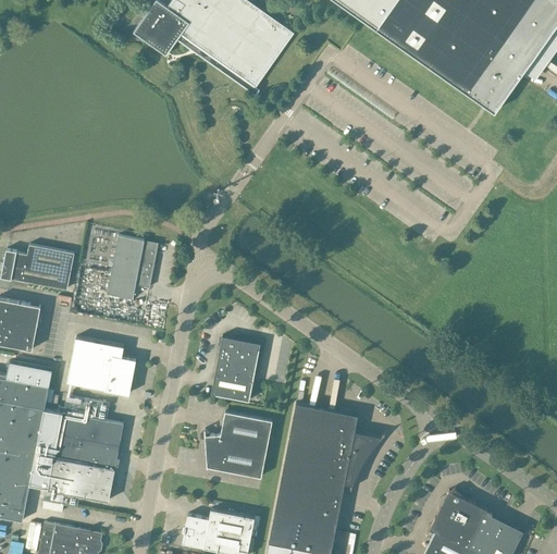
[(556,0),(172,0),(166,9),(156,1),(133,34),(145,42),(165,57),(177,41),(181,36),(256,88),(294,35),(272,20),(245,0),(334,0),(494,113),(519,78),(523,73),(533,79),(537,74),(542,66),(545,63),(549,57),(554,51),(556,47),(556,45),(556,0)]
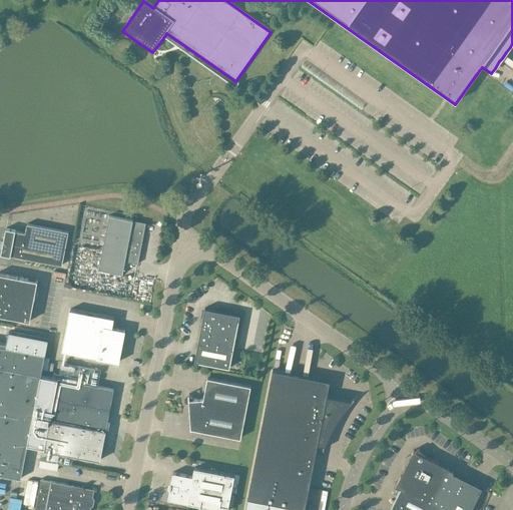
[(98,272),(117,276),(122,277),(125,263),(127,263),(127,265),(137,267),(145,225),(135,223),(134,225),(132,224),(132,222),(108,218),(98,272)]
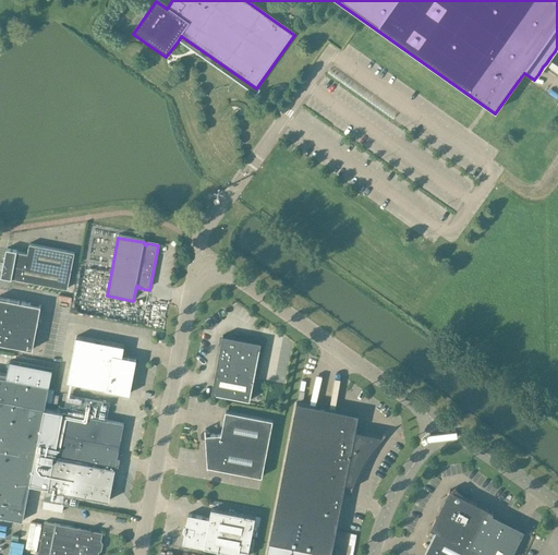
[(11,280),(67,291),(74,255),(29,246),(27,256),(16,254),(5,251),(0,279),(11,281),(11,280)]
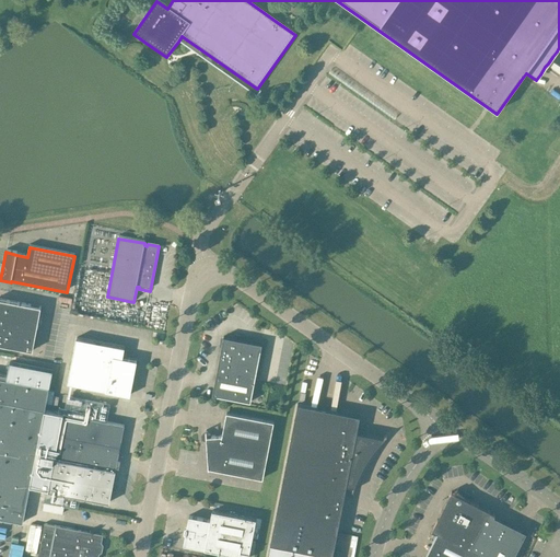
[(0,347),(32,354),(41,310),(0,301),(0,347)]
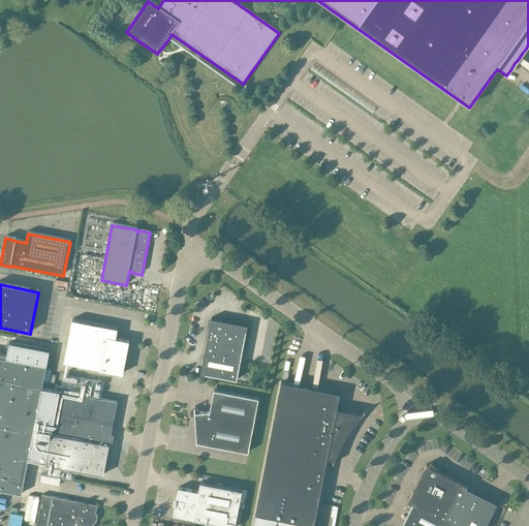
[(211,320),(200,375),(237,382),(247,328),(211,320)]
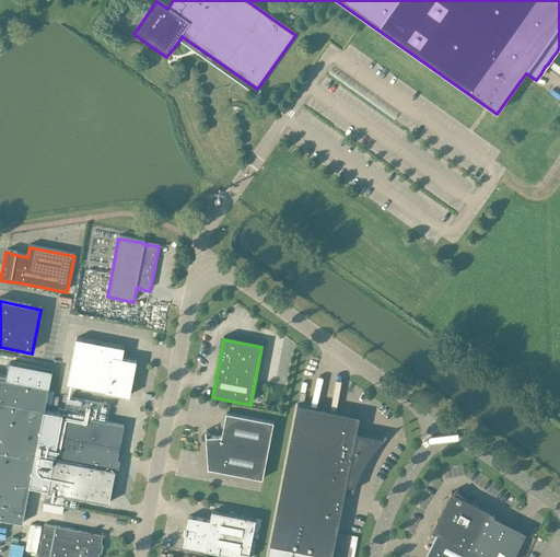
[(67,385),(129,398),(136,363),(123,360),(124,350),(76,340),(67,385)]
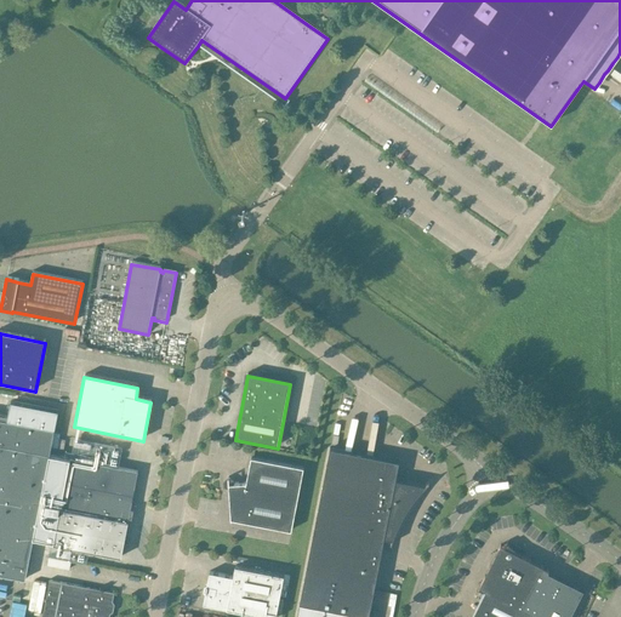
[(0,576),(26,582),(29,563),(33,542),(40,543),(53,546),(58,523),(69,462),(56,460),(50,458),(51,451),(57,452),(60,438),(53,436),(55,433),(58,413),(10,405),(7,418),(0,417),(0,576)]
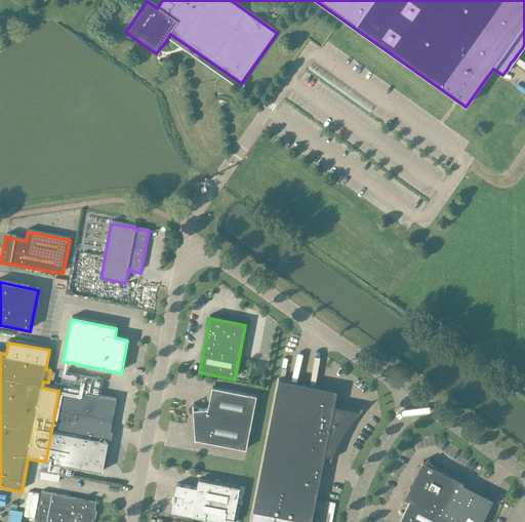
[(253,512),(251,521),(312,521),(321,476),(324,457),(331,458),(330,462),(331,463),(331,462),(332,457),(334,451),(336,446),(339,440),(342,434),(347,428),(352,422),(357,416),(362,410),(359,412),(334,408),(337,392),(279,380),(260,476),(253,512)]
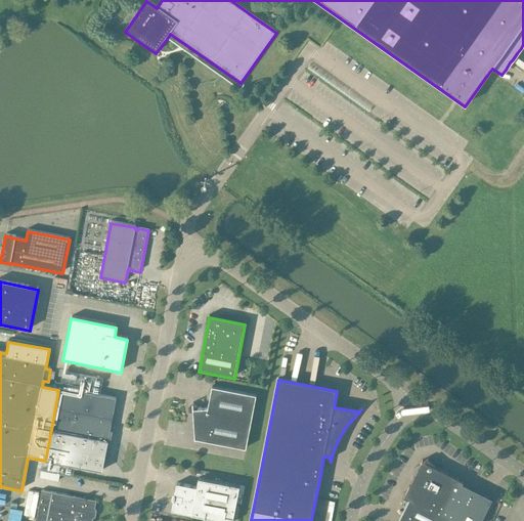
[(194,440),(246,450),(256,397),(212,388),(208,409),(192,410),(194,440)]
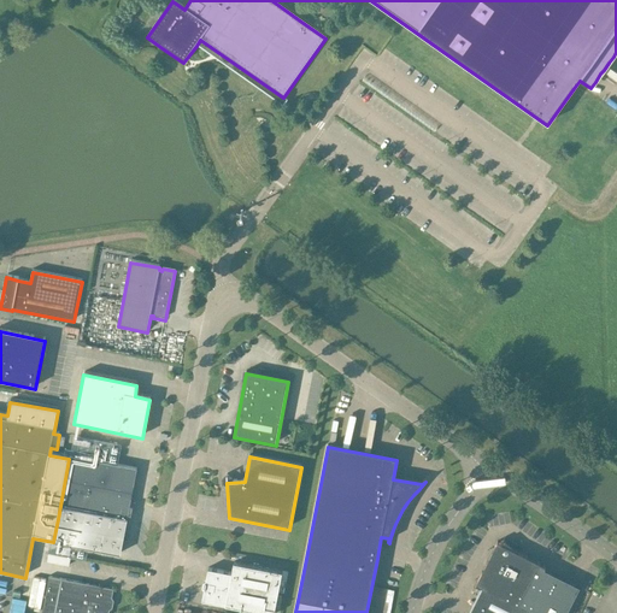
[(53,542),(53,543),(121,556),(136,471),(70,458),(69,459),(58,519),(53,542)]
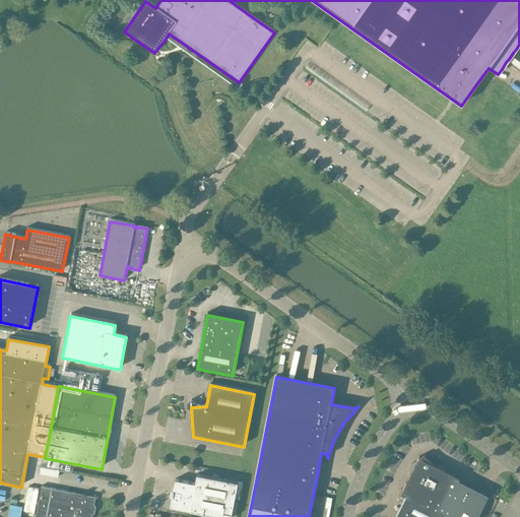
[(478,516),(489,497),(458,481),(460,479),(455,476),(445,471),(432,465),(433,464),(426,457),(425,457),(423,460),(418,458),(411,471),(400,495),(401,496),(401,495),(405,497),(395,516),(478,516)]
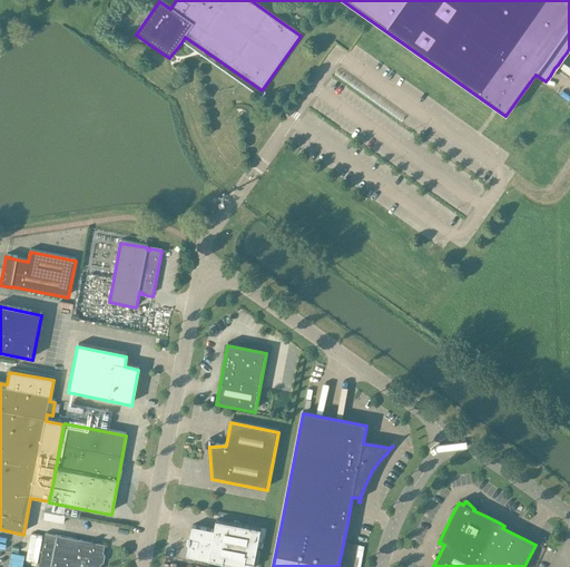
[(45,515),(43,521),(64,526),(65,518),(45,515)]
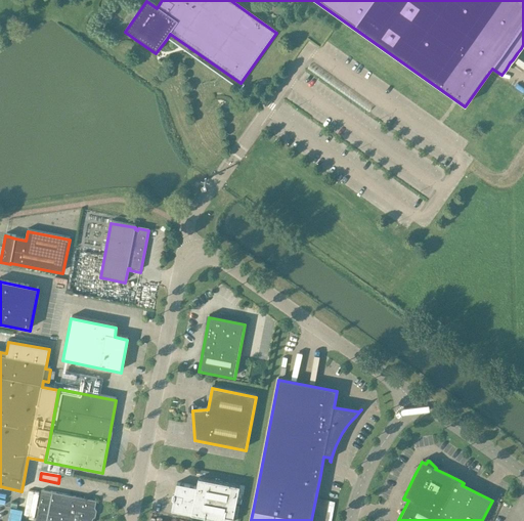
[(191,516),(214,520),(232,520),(239,488),(199,480),(197,489),(176,485),(174,495),(173,496),(172,501),(173,502),(171,512),(191,516)]
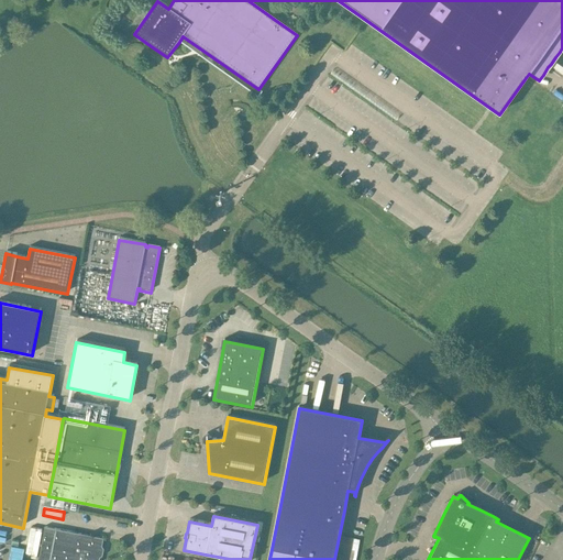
[(99,559),(103,540),(56,531),(45,529),(39,559),(99,559)]
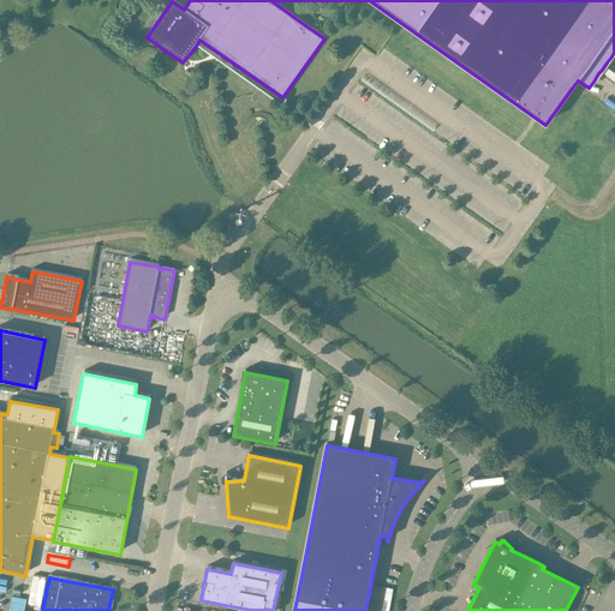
All buildings are outlined.
